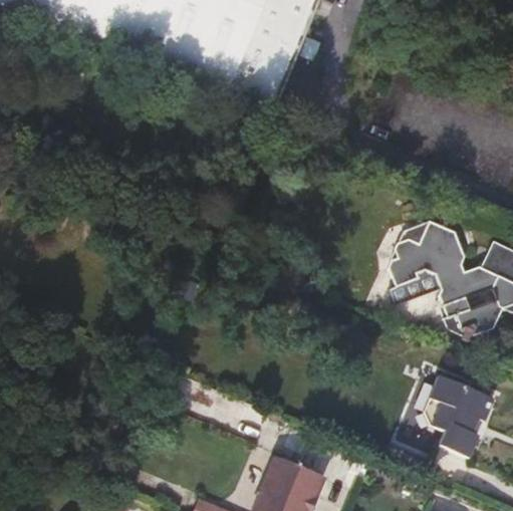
[(272,111),(317,0),(0,0),(0,1),(225,93),(226,92),(272,111)]
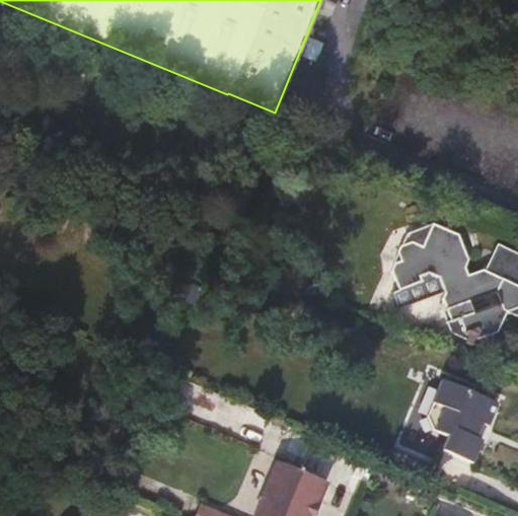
[(517,250),(499,241),(486,268),(484,267),(468,273),(466,266),(469,256),(459,232),(433,221),(424,245),(413,240),(398,251),(394,260),(392,268),(399,288),(423,279),(421,274),(429,271),(440,276),(441,279),(447,294),(440,304),(443,312),(449,310),(452,320),(454,326),(468,334),(477,337),(482,336),(492,332),(498,329),(509,305),(517,309),(517,250)]
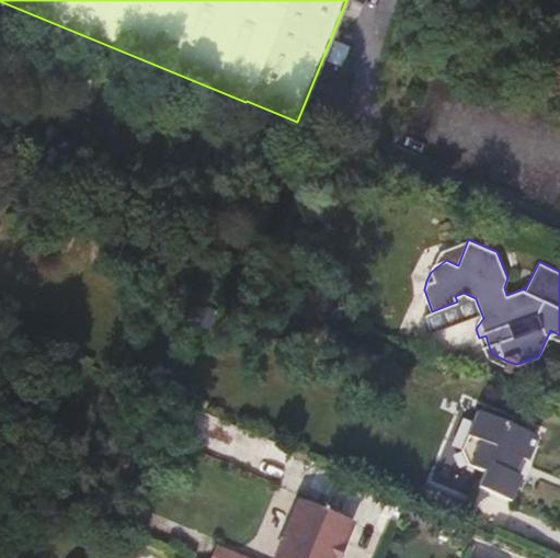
[(458,265),(468,239),(441,250),(431,272),(446,260),(458,265)]
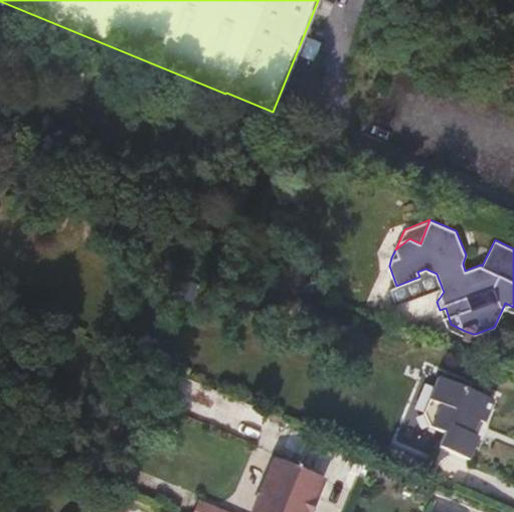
[(474,334),(465,331),(451,324),(449,318),(445,320),(448,327),(463,335),(462,337),(468,340),(469,339),(484,345),(490,333),(488,329),(478,333),(474,334)]
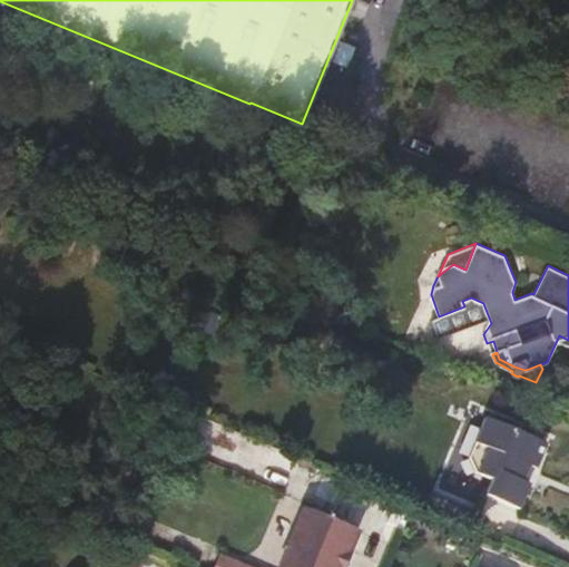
[(537,467),(548,440),(486,413),(469,455),(476,469),(478,470),(478,471),(492,477),(486,492),(520,507),(531,481),(525,479),(531,463),(537,467)]
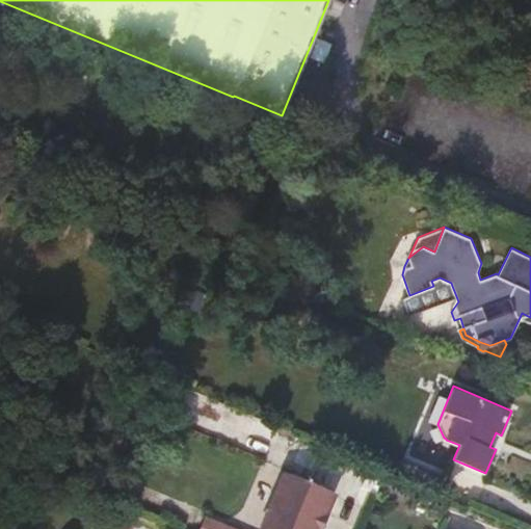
[(321,528),(328,513),(326,512),(335,492),(286,471),(272,503),(261,528),(321,528)]
